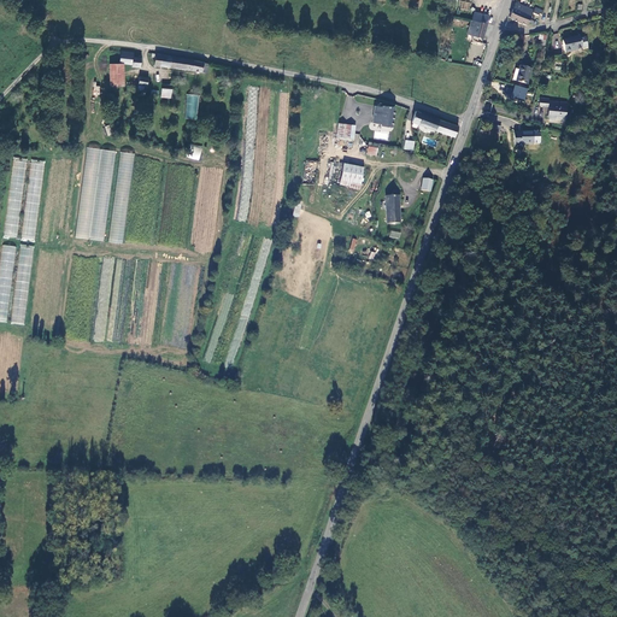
[(534,9),(516,1),(510,18),(527,25),(528,22),(534,9)]
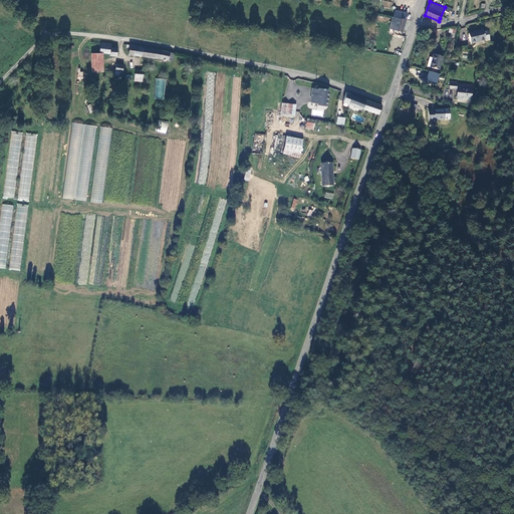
[(394,15),(395,16),(406,19),(408,13),(396,9),(394,15)]
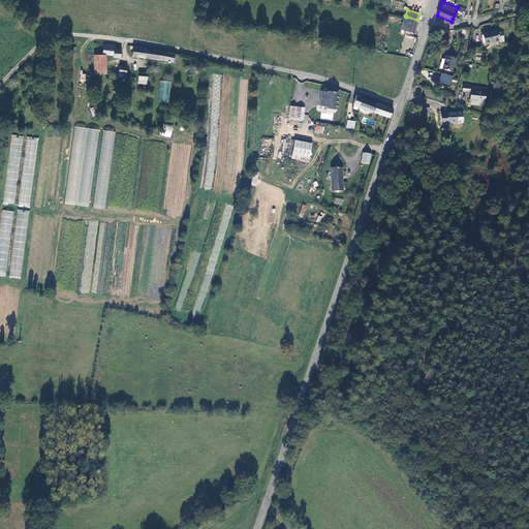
[(411,37),(417,20),(406,17),(405,21),(408,22),(403,35),(411,37)]
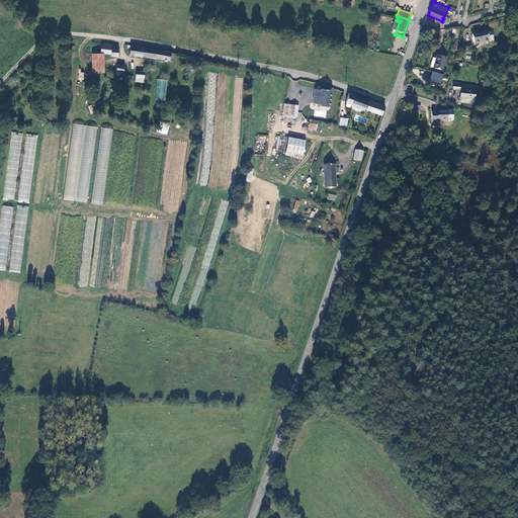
[(480,31),(481,32),(470,34),(472,44),(487,41),(486,40),(491,39),(490,32),(485,32),(485,30),(480,31)]
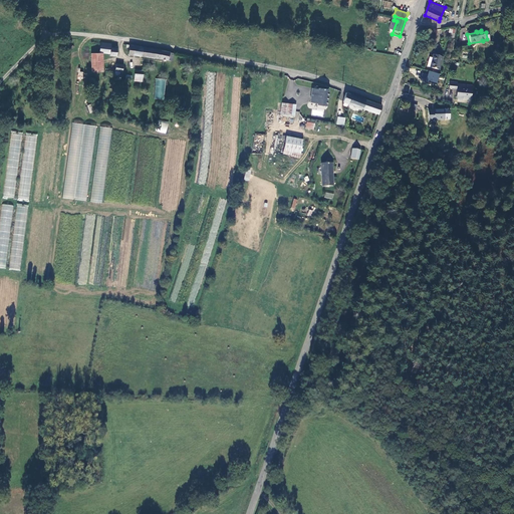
[(110,52),(110,46),(111,42),(102,42),(101,51),(103,51),(110,52)]
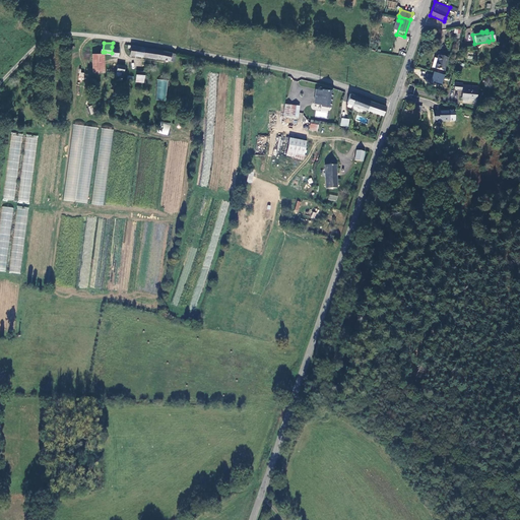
[(175,61),(176,55),(172,53),(172,52),(152,49),(131,46),(129,54),(156,58),(156,57),(175,61)]
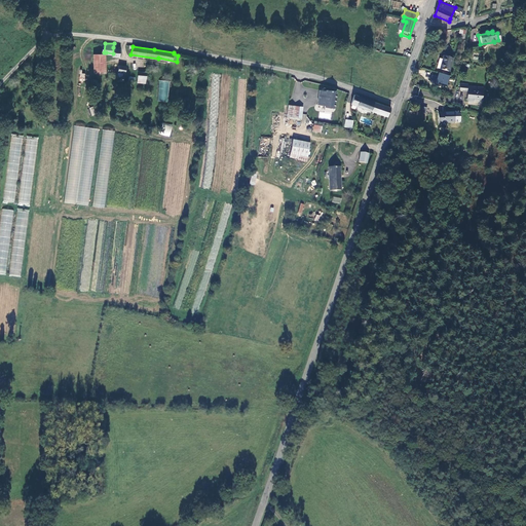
[(95,52),(95,72),(106,72),(106,52),(104,52),(95,52)]
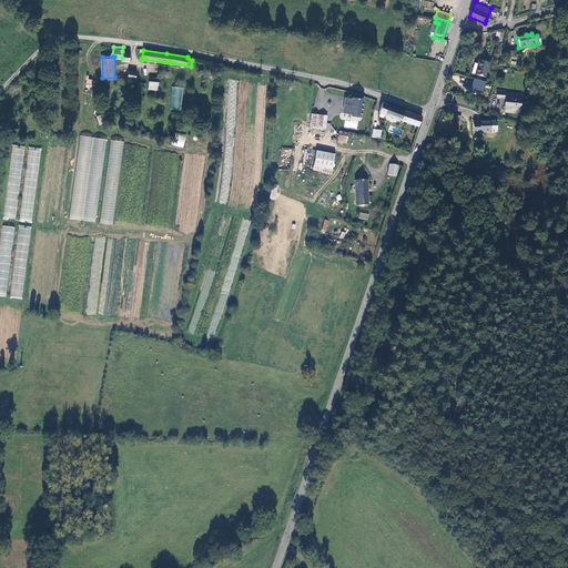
[(475,74),(485,77),(488,63),(478,61),(475,74)]
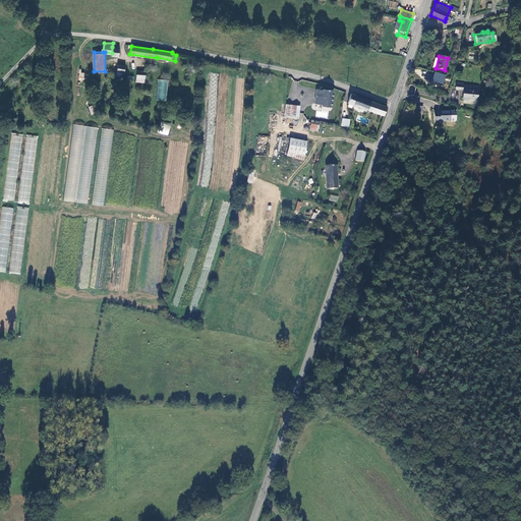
[(447,76),(431,72),(428,82),(444,87),(447,76)]
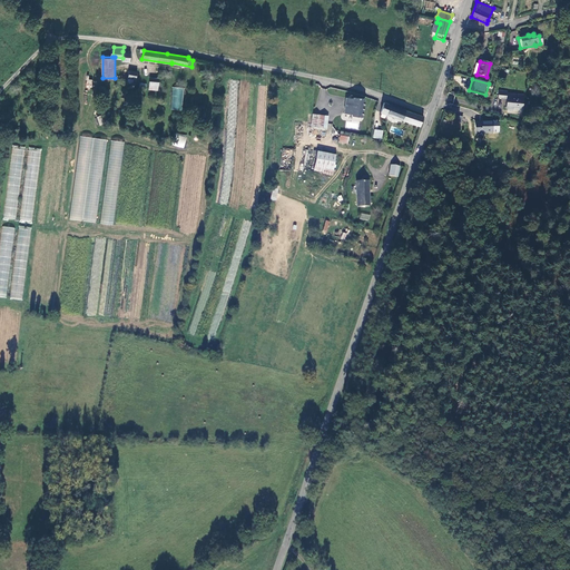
[(173,87),(170,109),(182,110),(184,88),(173,87)]
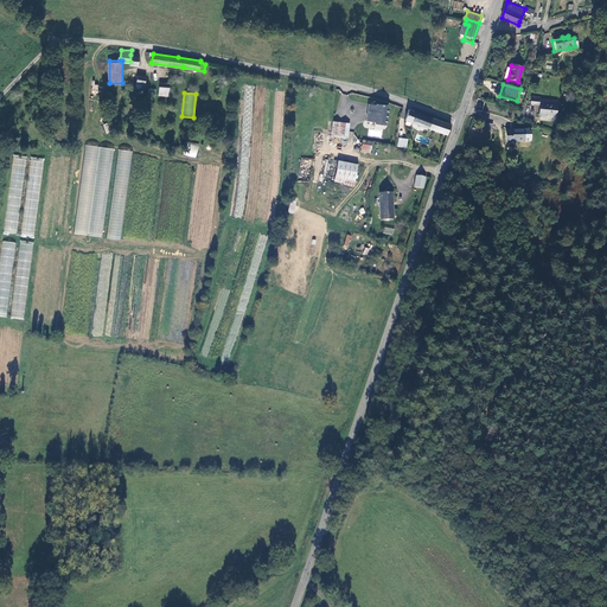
[(555,103),(538,101),(537,103),(536,114),(537,115),(541,116),(544,113),(554,114),(555,103)]
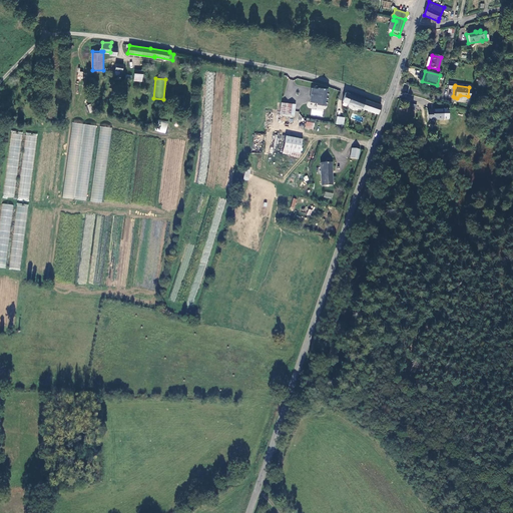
[(317,103),(318,88),(311,88),(309,103),(317,103)]
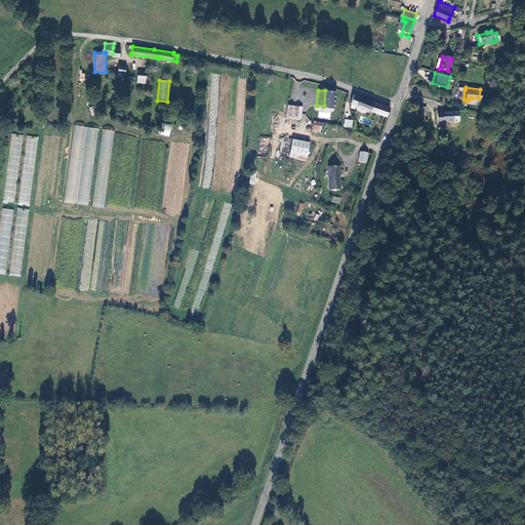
[(324,108),(333,109),(335,91),(325,90),(324,106),(324,108)]
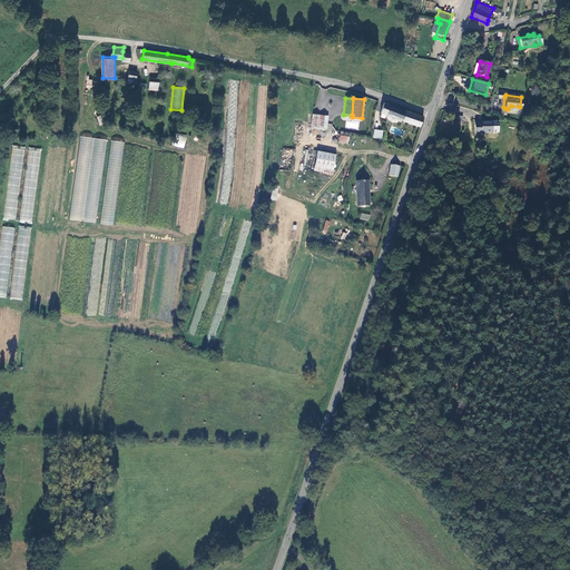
[(419,127),(422,117),(383,102),(379,112),(419,127)]
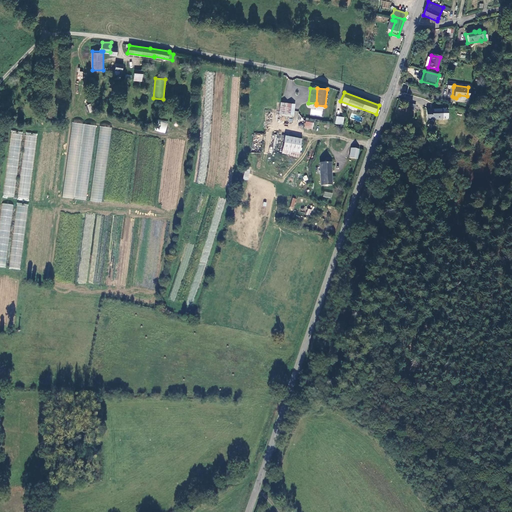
[(295,103),(280,102),(279,113),(294,115),(295,103)]
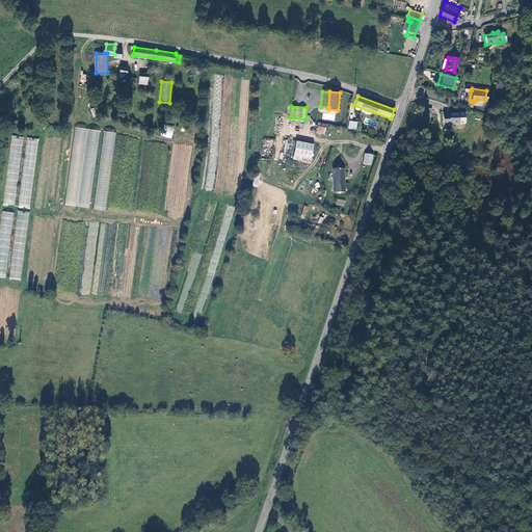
[(461,114),(442,113),(441,125),(447,125),(447,124),(452,124),(452,123),(461,123),(461,114)]
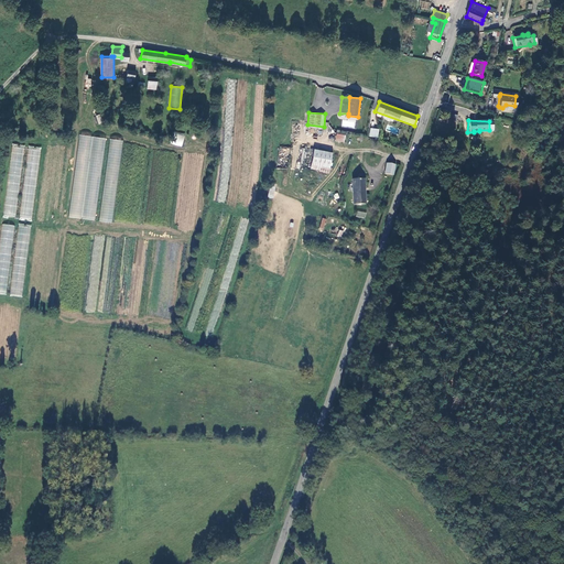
[(371,127),(370,134),(378,136),(379,128),(371,127)]
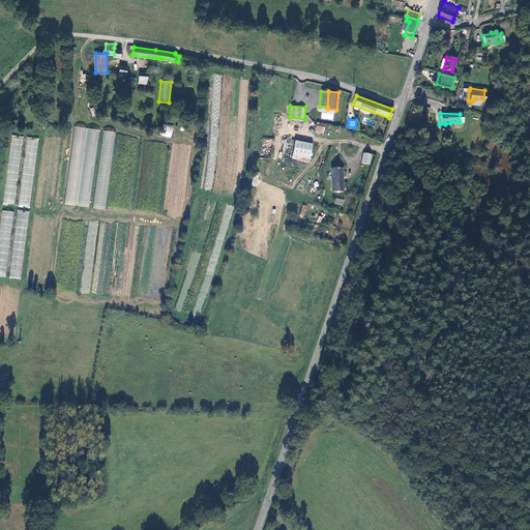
[(162,136),(172,138),(174,126),(164,124),(162,136)]
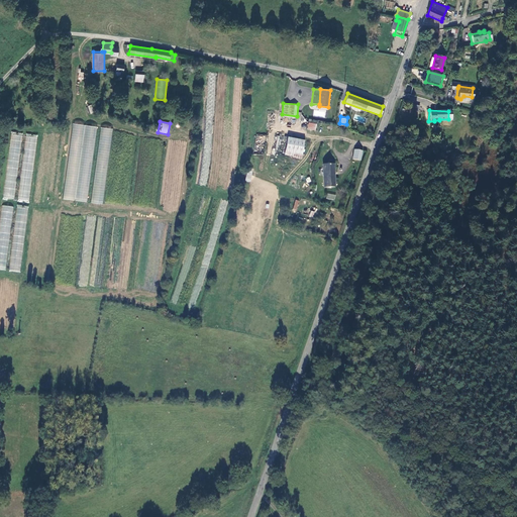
[(73,123),(64,199),(88,202),(96,126),(73,123)]
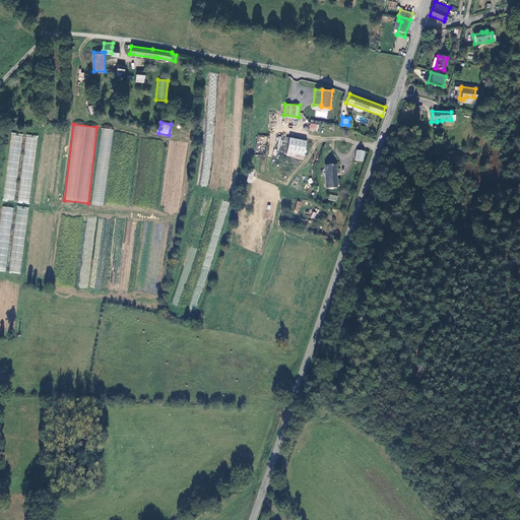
[(101,128),(92,204),(105,205),(113,129),(101,128)]
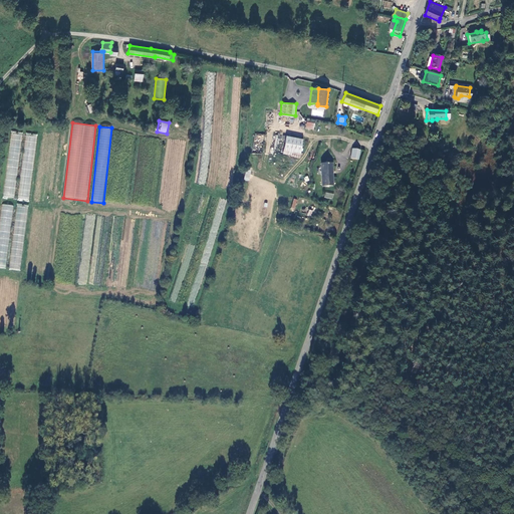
[(11,132),(7,170),(7,175),(17,177),(22,133),(11,132)]
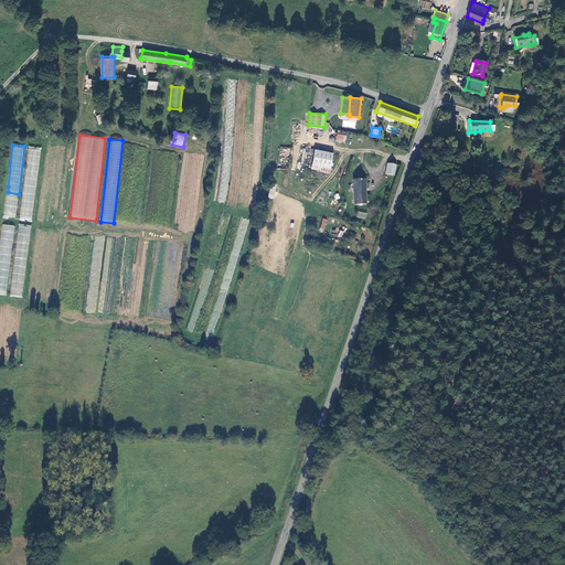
[(29,198),(35,199),(41,147),(29,146),(23,194),(29,195),(29,198)]
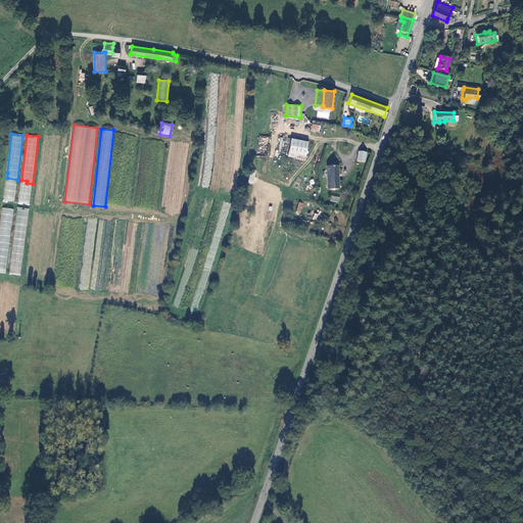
[(306,159),(310,142),(292,139),(289,156),(306,159)]
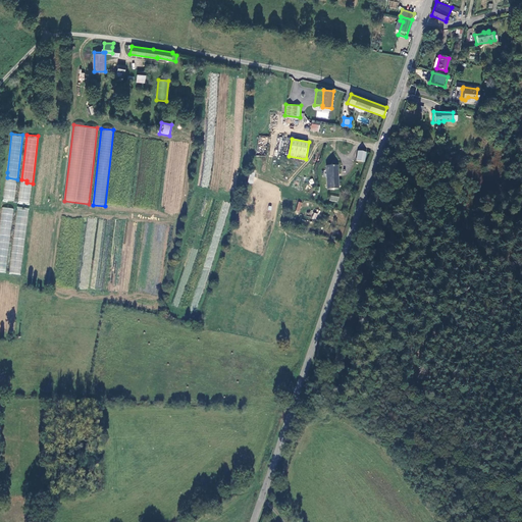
[(365,161),(366,152),(358,150),(357,159),(365,161)]
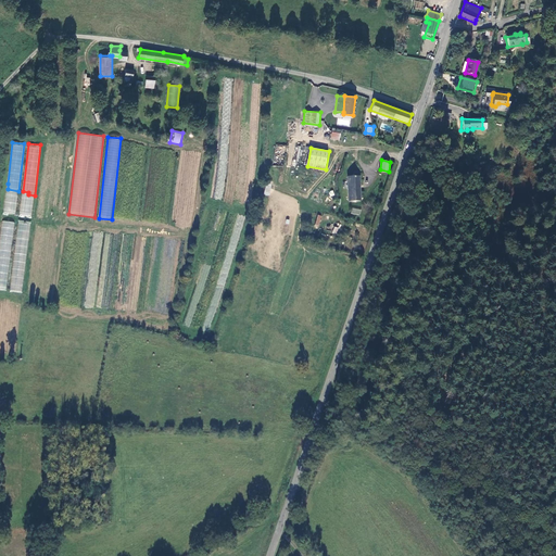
[(351,200),(362,200),(361,175),(350,176),(351,200)]
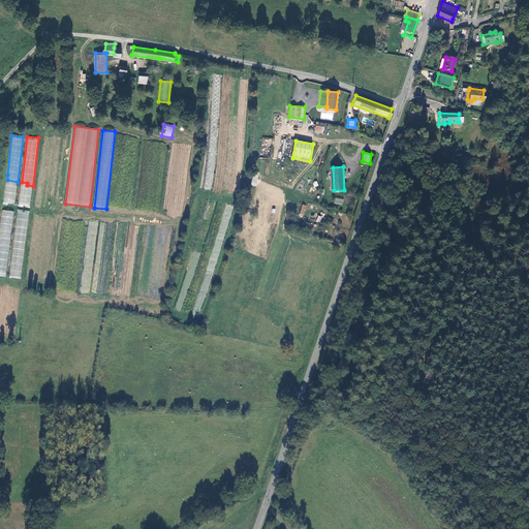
[(0,223),(0,275),(6,276),(13,211),(1,210),(0,223)]
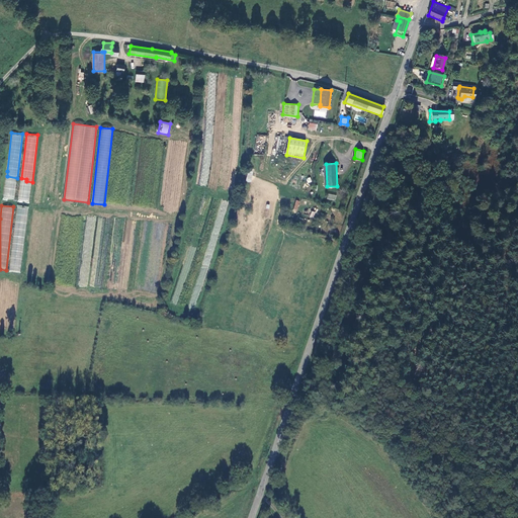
[(17,205),(12,251),(19,252),(17,266),(21,267),(28,206),(17,205)]
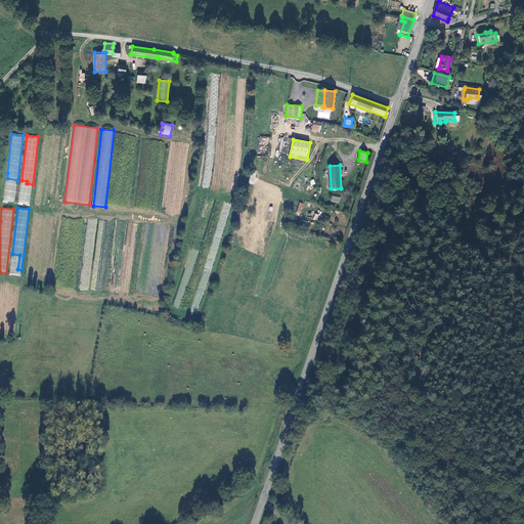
All buildings are outlined.
